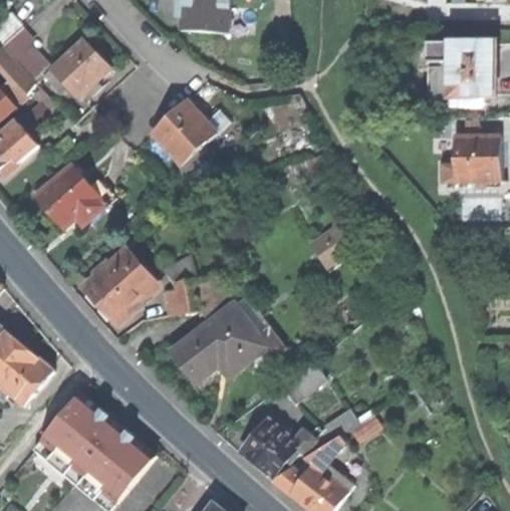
[(176,0),(174,28),(226,31),(227,0),(176,0)]
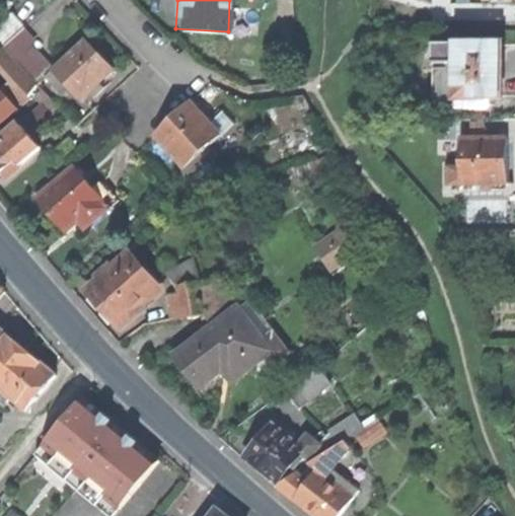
[(0,42),(2,44),(17,28),(22,24),(10,12),(0,21),(0,42)]
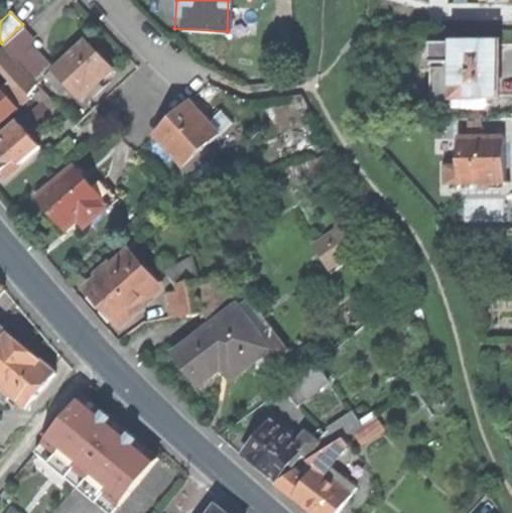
[(37,81),(44,74),(50,68),(52,67),(17,28),(2,43),(37,81)]
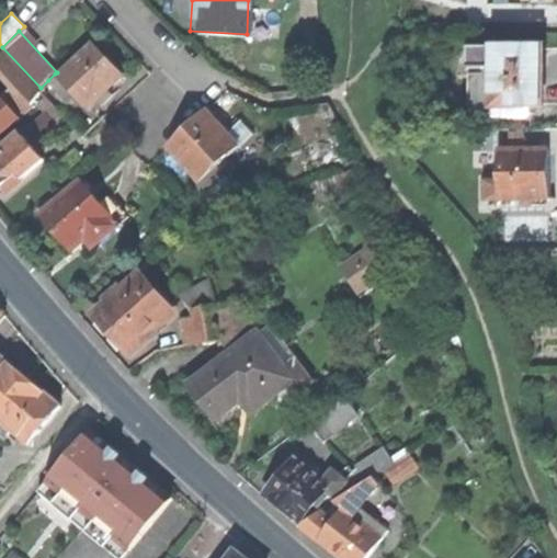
[(68,88),(86,106),(121,73),(106,58),(90,41),(57,72),(55,73),(68,88)]
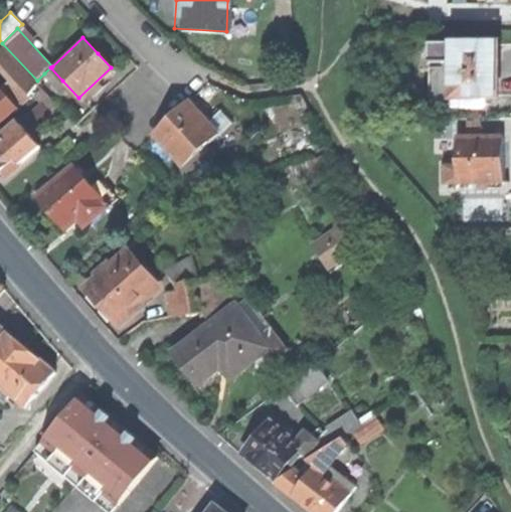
[(429,60),(451,59),(451,40),(429,41),(429,60)]
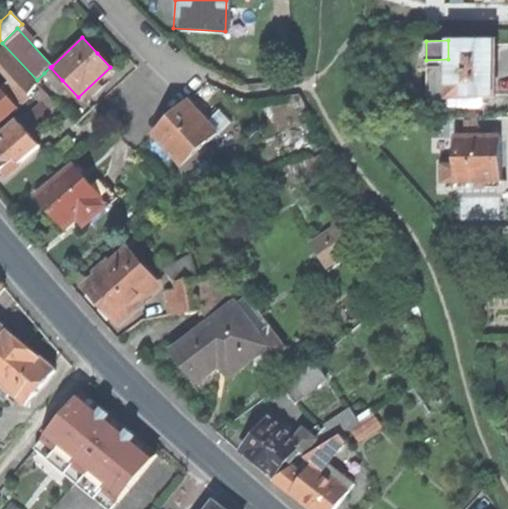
[(449,96),(494,96),(494,69),(493,40),(448,40),(448,59),(449,96)]
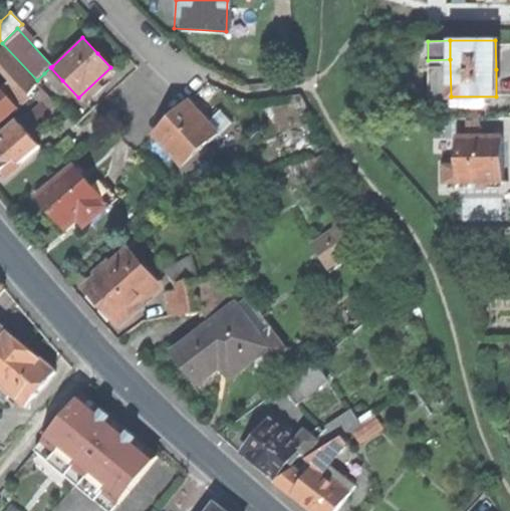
[(0,44),(0,63),(27,93),(33,81),(0,44)]
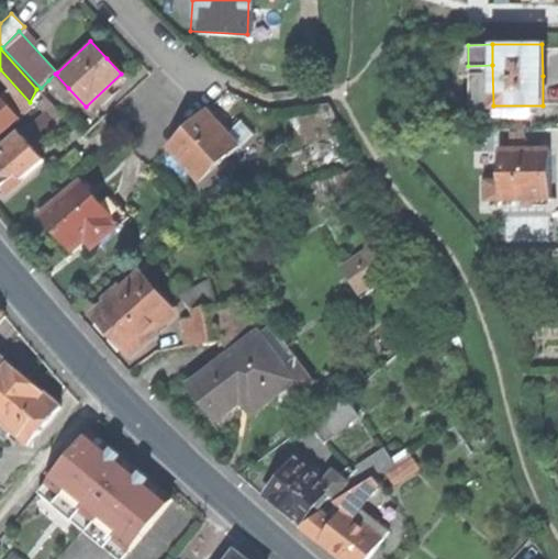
[(62,94),(68,88),(55,74),(48,80),(62,94)]
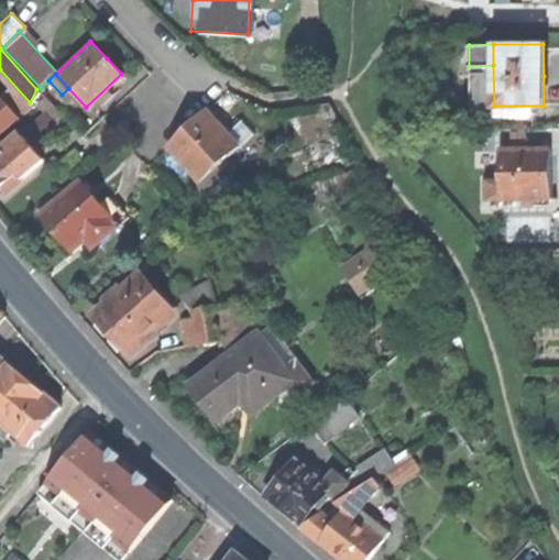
[(43,96),(35,105),(61,127),(68,118),(43,96)]
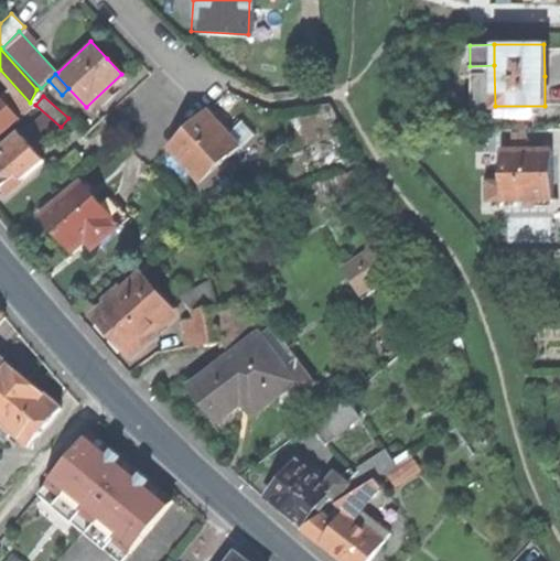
[(1,99),(0,100),(0,125),(3,128),(17,117),(1,99)]
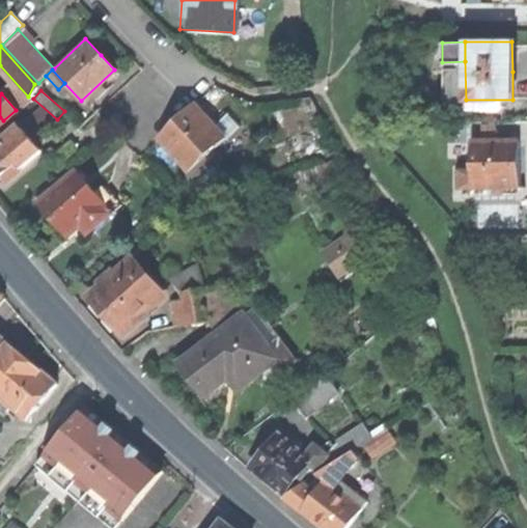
[(173,120),(156,136),(195,177),(209,165),(201,157),(223,136),(192,103),(173,120)]
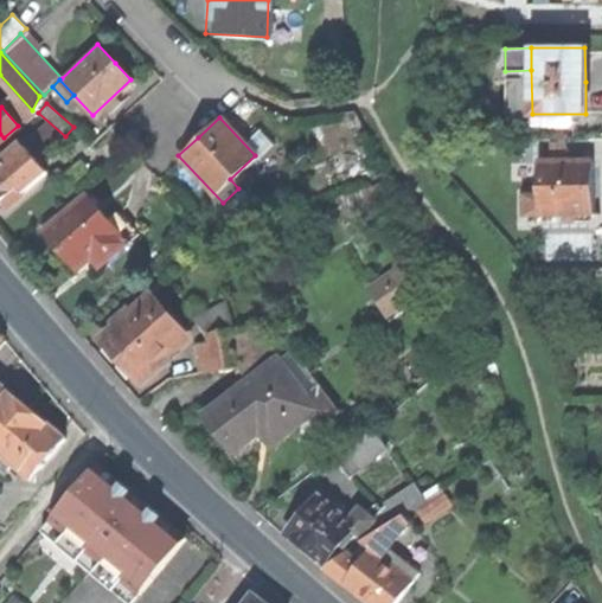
[(564,145),(548,145),(549,162),(536,162),(536,194),(522,194),(522,215),(563,215),(575,215),(590,213),(590,161),(580,161),(564,161),(564,145)]
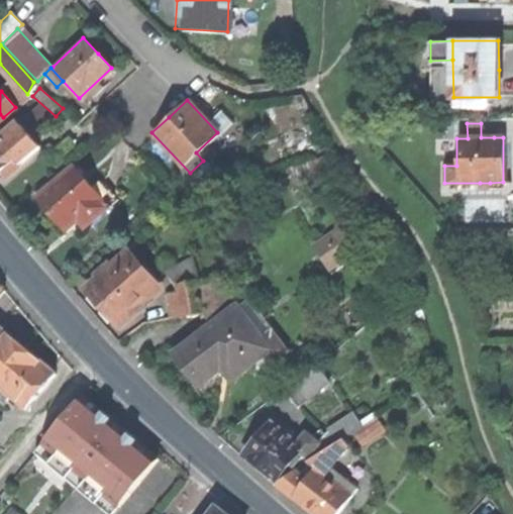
[(0,169),(10,160),(15,165),(36,145),(18,124),(0,139),(0,169)]
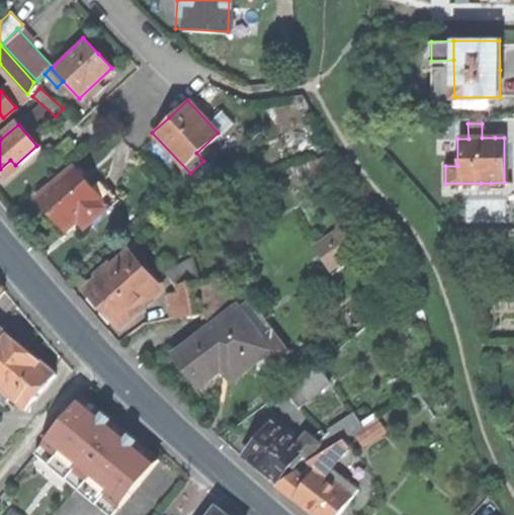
[(72,164),(34,196),(47,211),(63,230),(78,217),(85,225),(105,206),(99,198),(100,197),(91,186),(72,164)]
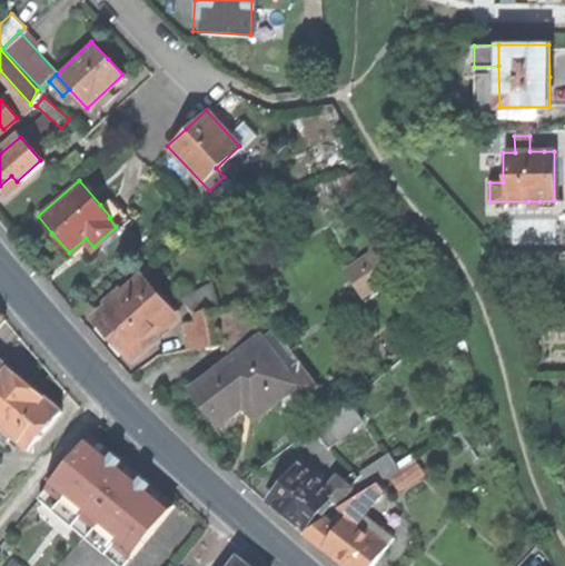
[(109,197),(100,205),(110,217),(109,218),(116,227),(127,217),(109,197)]
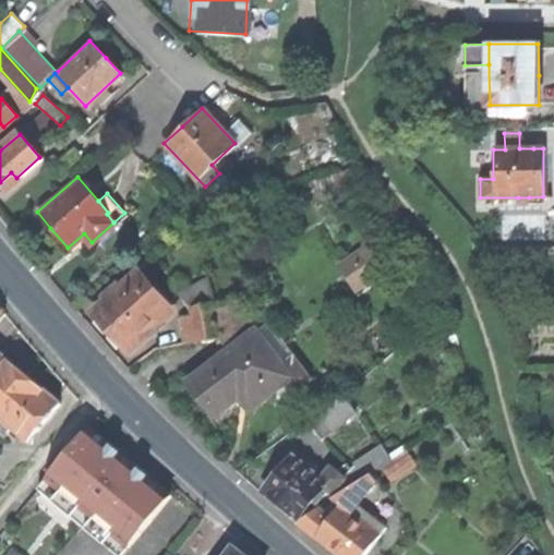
[(345,255),(361,280),(386,263),(370,238),(344,254),(345,255)]
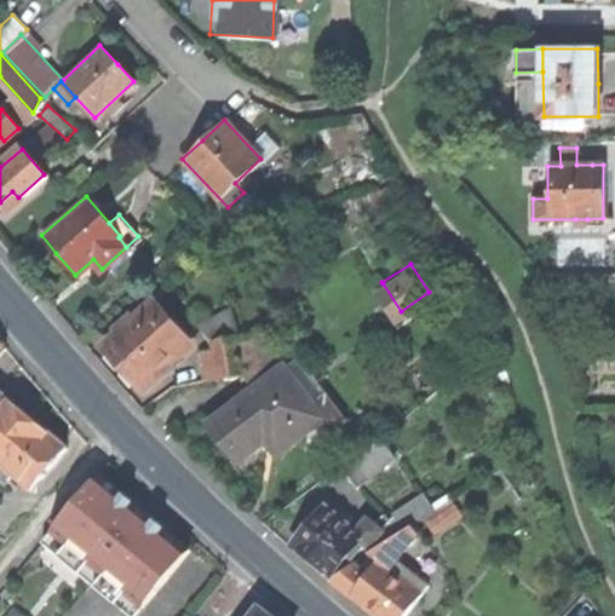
[(389,318),(401,311),(383,283),(371,292),(389,318)]
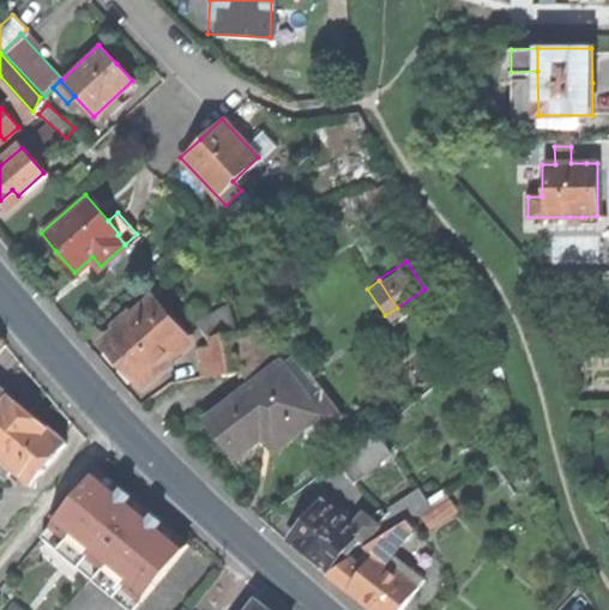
[(119,360),(138,381),(185,340),(148,300),(132,314),(114,331),(102,340),(119,360)]
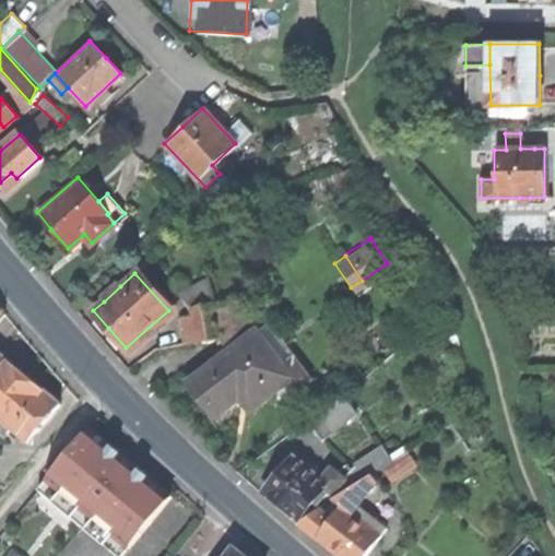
[(98,295),(104,302),(120,286),(115,281),(98,295)]
